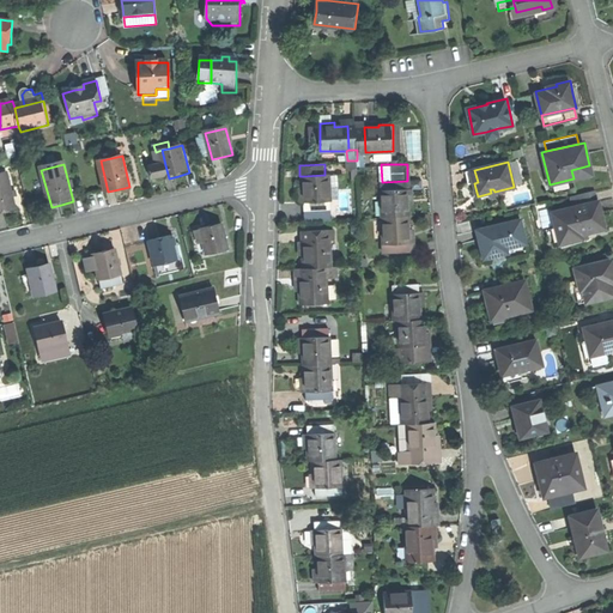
[(469,184),(474,183),(478,182),(474,170),(466,171),(469,184)]
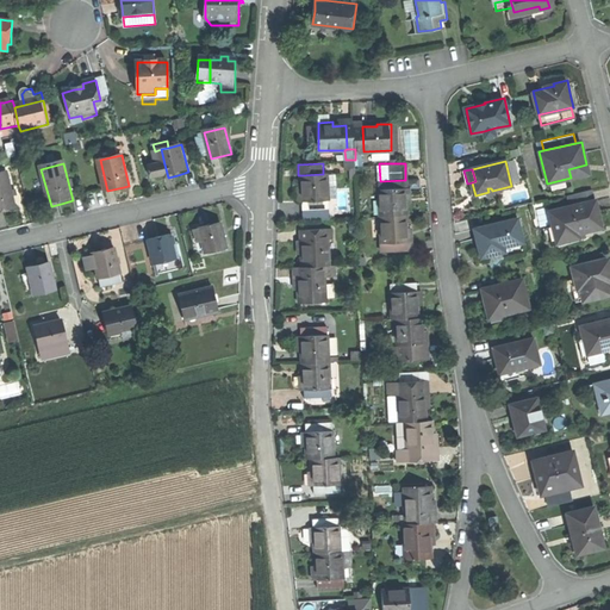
[(0,175),(0,213),(5,213),(16,210),(7,174),(0,175)]
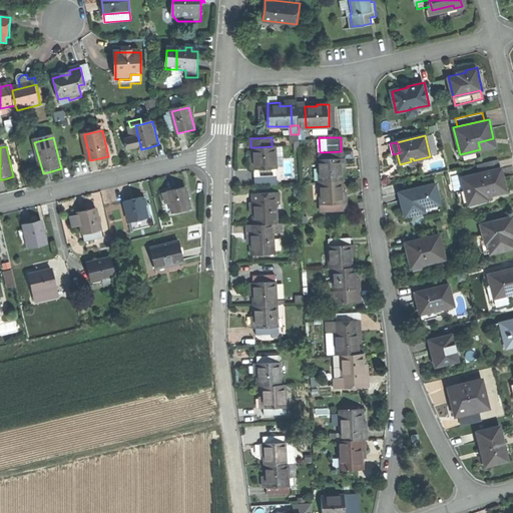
[(272,146),(253,147),(254,158),(258,158),(258,169),(257,169),(257,176),(258,176),(277,175),(278,175),(277,146),(272,146)]
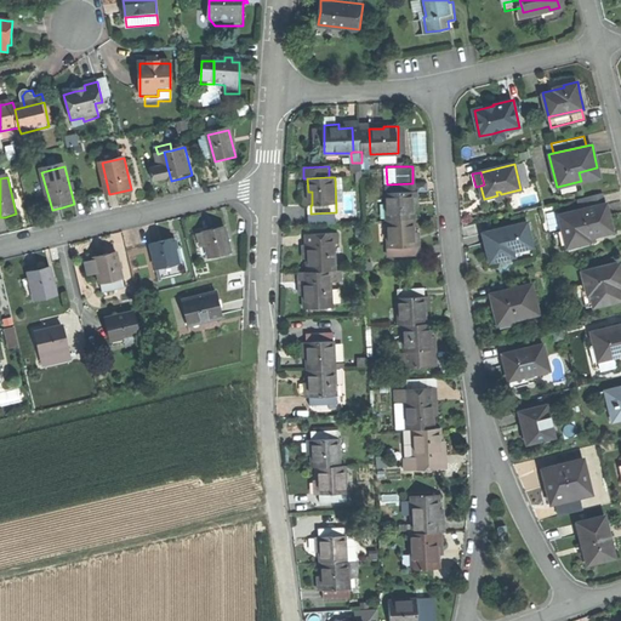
[(412,192),(412,183),(387,184),(388,221),(415,220),(415,206),(411,206),(411,192),(412,192)]
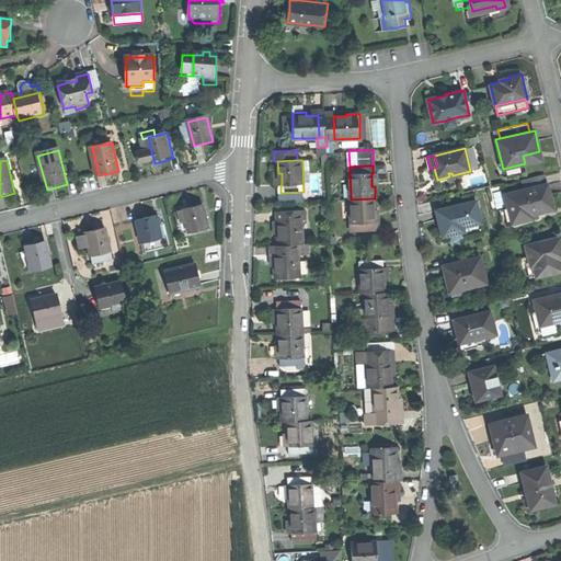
[(521,180),(523,190),(546,184),(544,174),(521,180)]
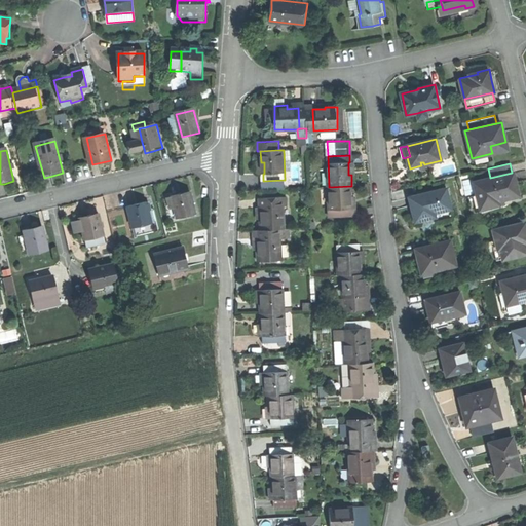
[(490,178),(473,182),(480,210),(492,207),(491,202),(519,195),(516,184),(514,173),(512,173),(490,178)]
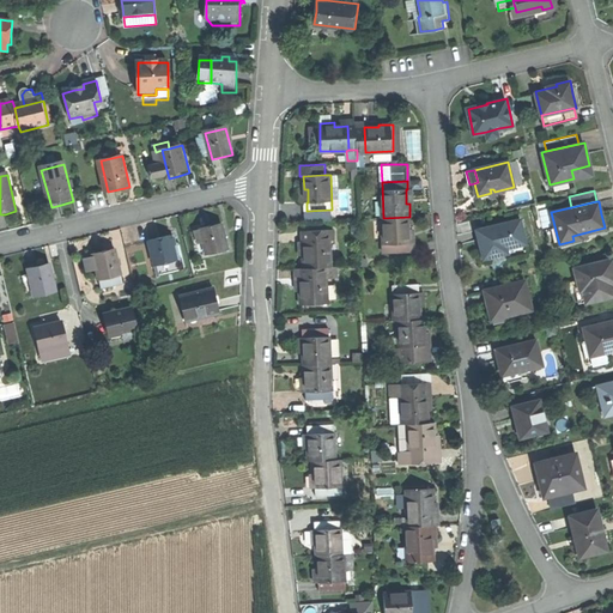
[(332,220),(331,210),(308,211),(308,222),(332,220)]
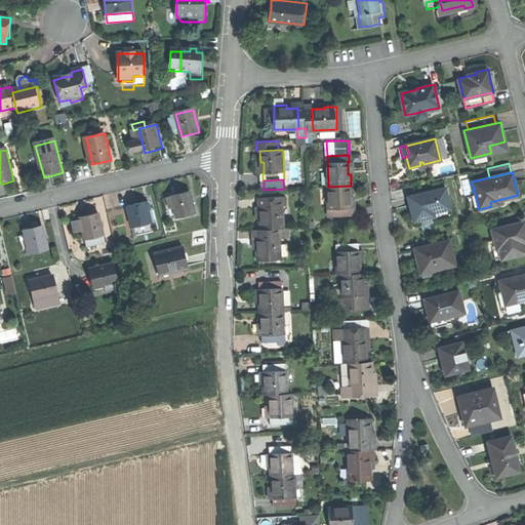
[(352,197),(351,186),(328,187),(329,216),(352,215),(352,209),(350,209),(350,197),(352,197)]
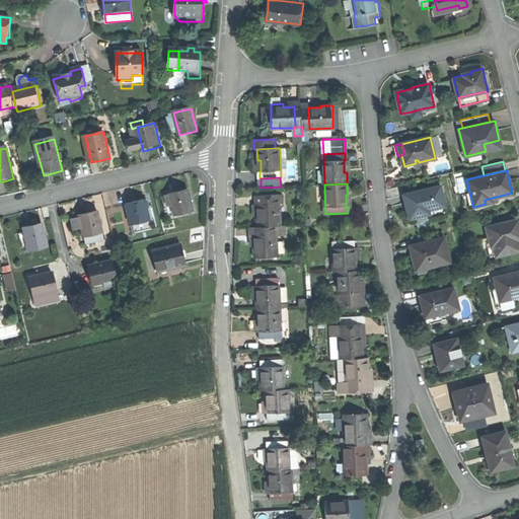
[(405,207),(409,220),(430,215),(429,211),(446,207),(441,187),(403,195),(405,207)]
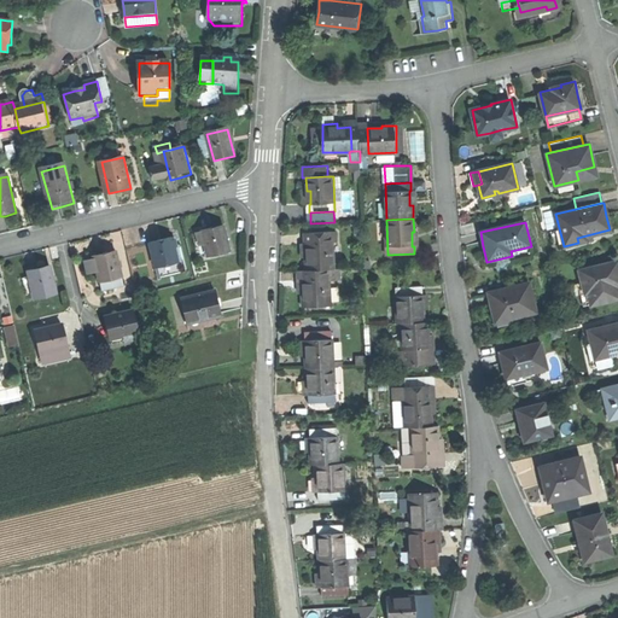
[(207,252),(208,257),(229,251),(223,226),(211,228),(202,231),(202,233),(204,244),(207,252)]
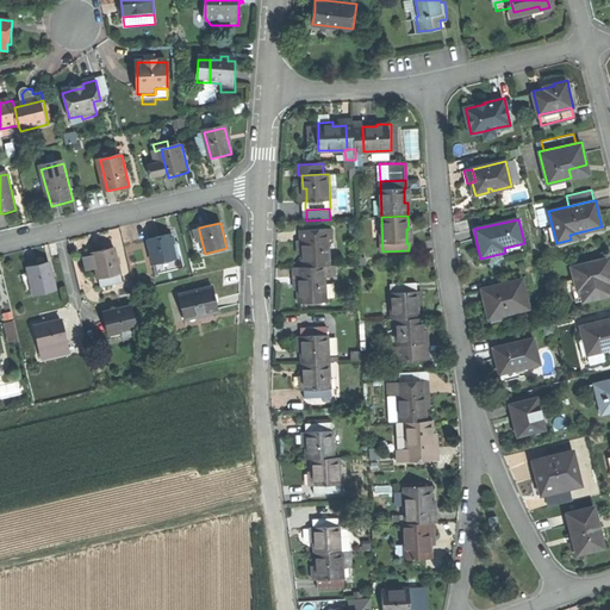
[(329,231),(302,232),(303,241),(305,241),(306,254),(303,254),(303,267),(325,267),(330,266),(329,231)]
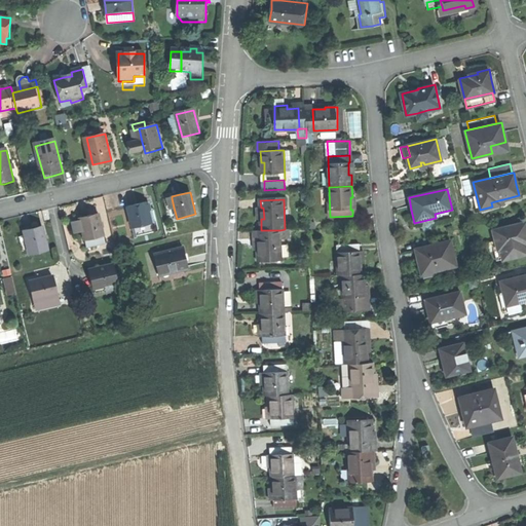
[(130,207),(136,227),(154,223),(149,201),(138,204),(130,207)]
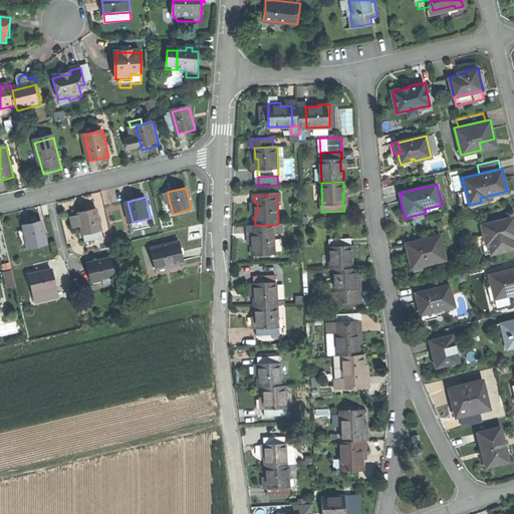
[(87,212),(79,214),(80,217),(82,227),(85,236),(104,231),(98,209),(87,212)]
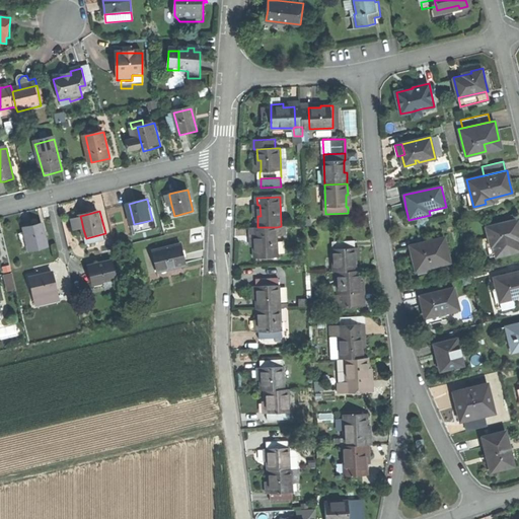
[(76,231),(83,229),(81,219),(73,221),(76,231)]
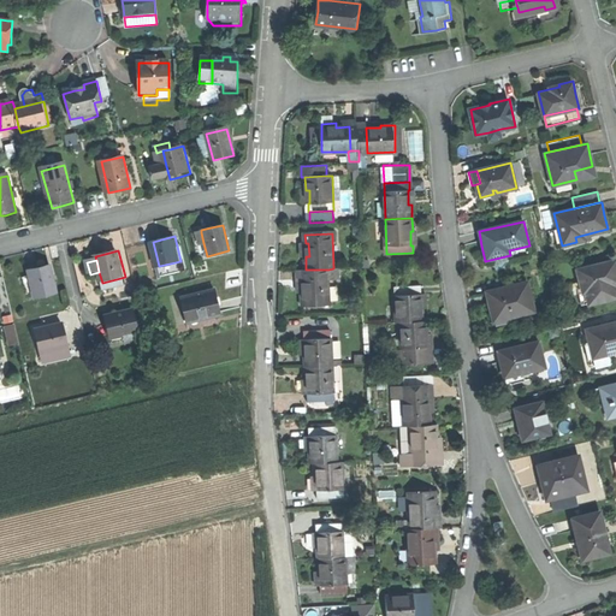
[(585,291),(588,303),(615,296),(615,290),(614,283),(612,283),(611,279),(610,276),(615,273),(615,260),(578,268),(582,292),(585,291)]
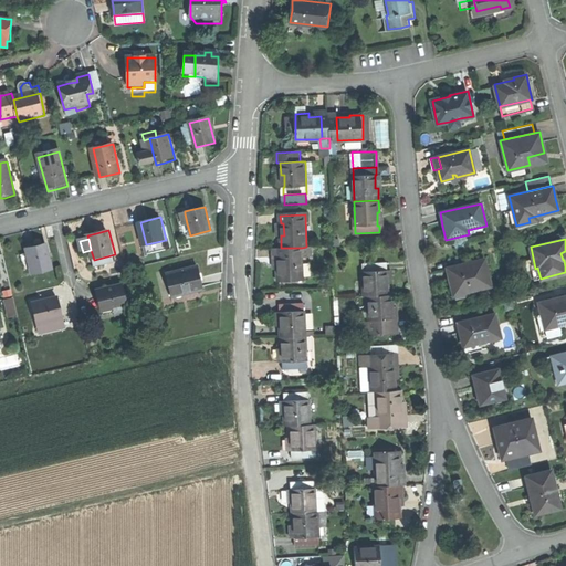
[(28,250),(33,273),(53,269),(48,245),(35,249),(28,250)]
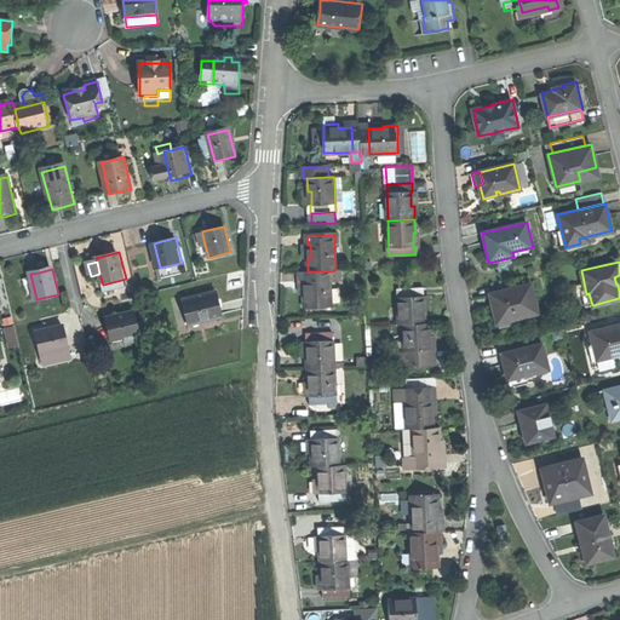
[(332,309),(331,271),(308,271),(302,271),(302,280),(308,280),(308,296),(304,296),(304,309),(332,309)]
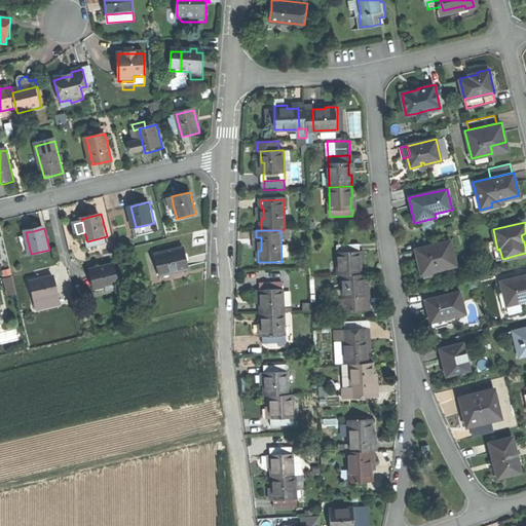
[(109,245),(107,236),(87,241),(88,250),(109,245)]
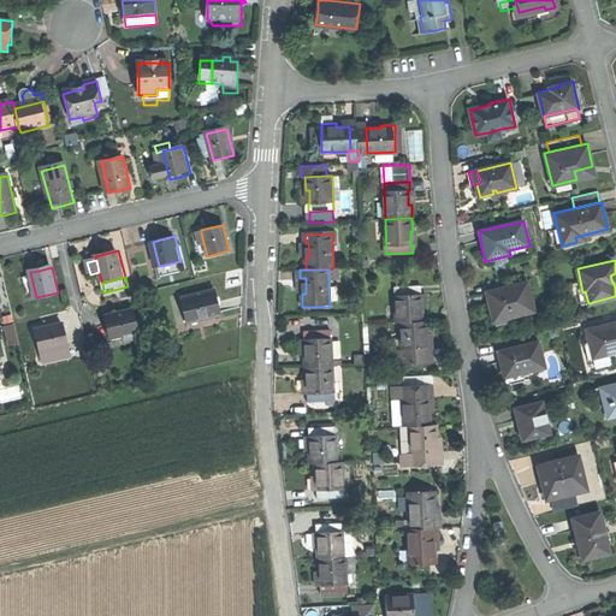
[(296,294),(302,294),(306,294),(306,278),(300,278),(296,278),(296,286),(296,294)]
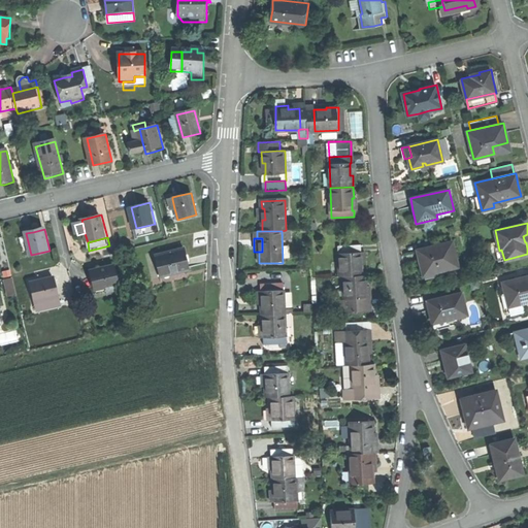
[(419,261),(421,272),(437,268),(438,272),(458,267),(452,241),(416,250),(419,261)]
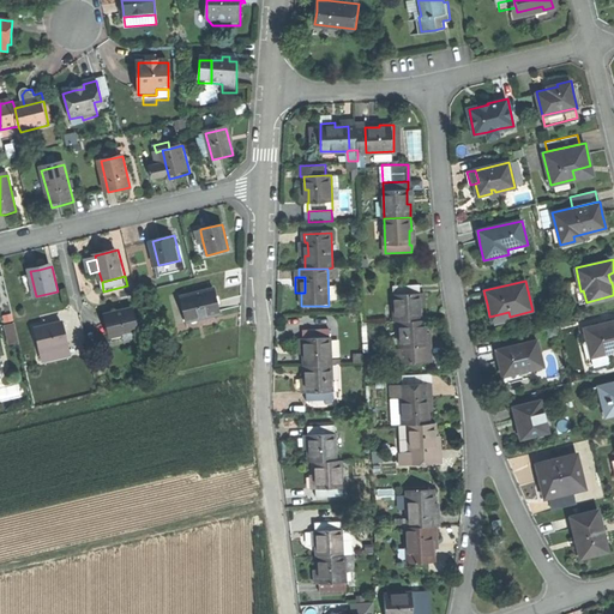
[(420,284),(392,286),(393,321),(399,320),(422,320),(421,307),(419,307),(417,293),(420,293),(420,284)]
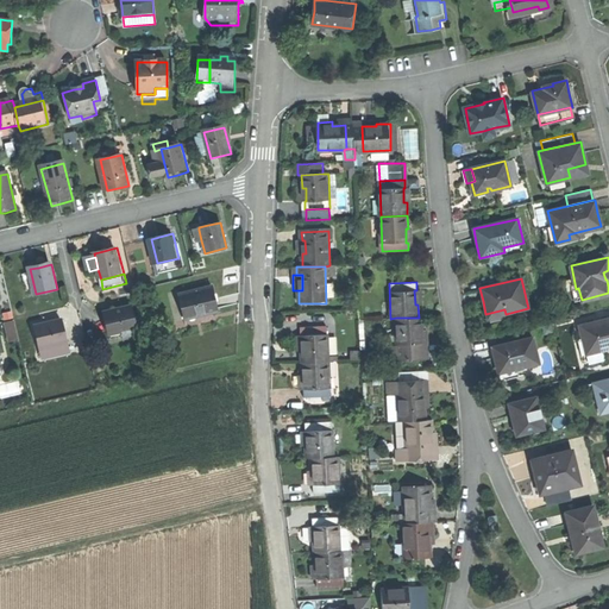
[(180,295),(186,320),(220,312),(217,300),(214,287),(180,295)]
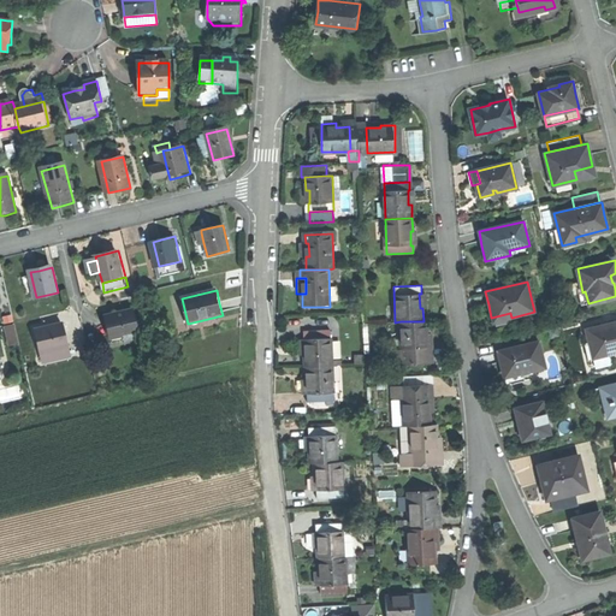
[(101,315),(107,337),(117,335),(131,331),(135,331),(129,308),(113,312),(101,315)]
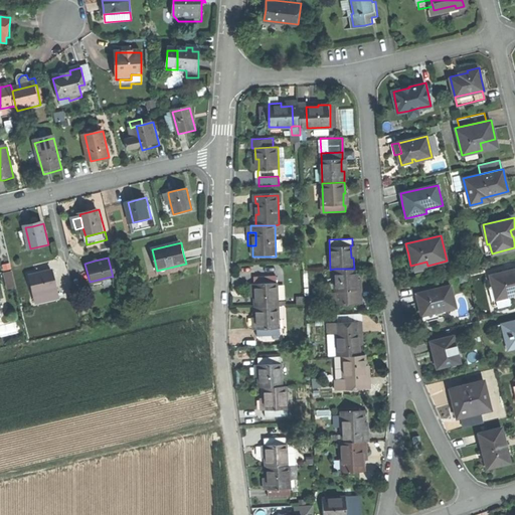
[(41,272),(29,275),(34,292),(56,286),(51,269),(41,272)]
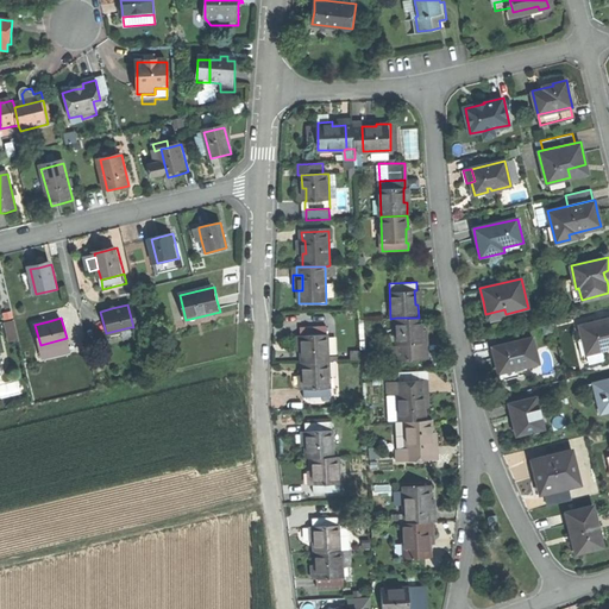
[(422,318),(419,318),(396,318),(397,353),(424,353),(424,345),(421,345),(420,331),(424,330),(422,318)]
